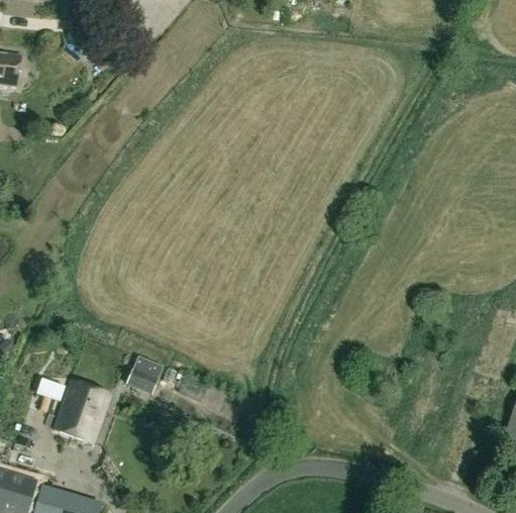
[(0,83),(16,86),(20,53),(0,49),(0,83)]
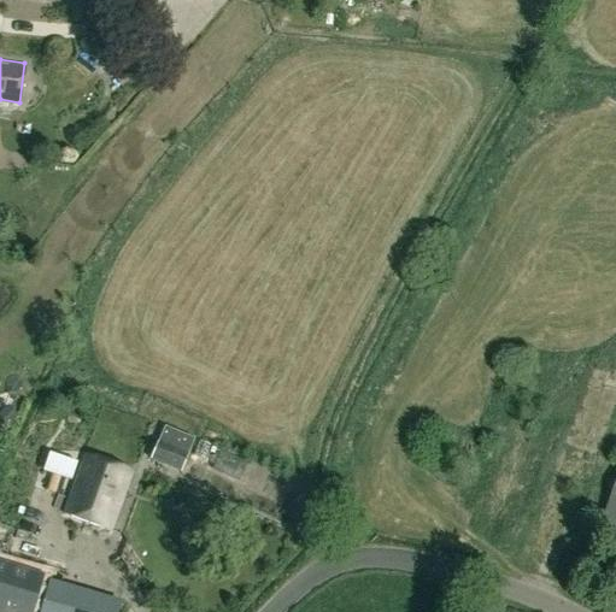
[(180,469),(188,449),(194,435),(164,423),(159,437),(158,437),(150,457),(180,469)]
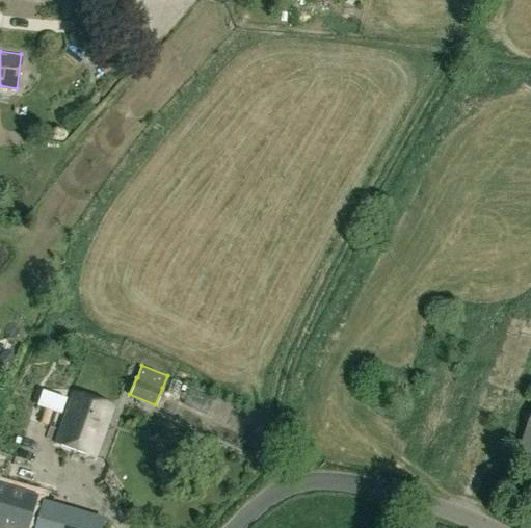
[(0,395),(9,376),(0,372),(0,395)]
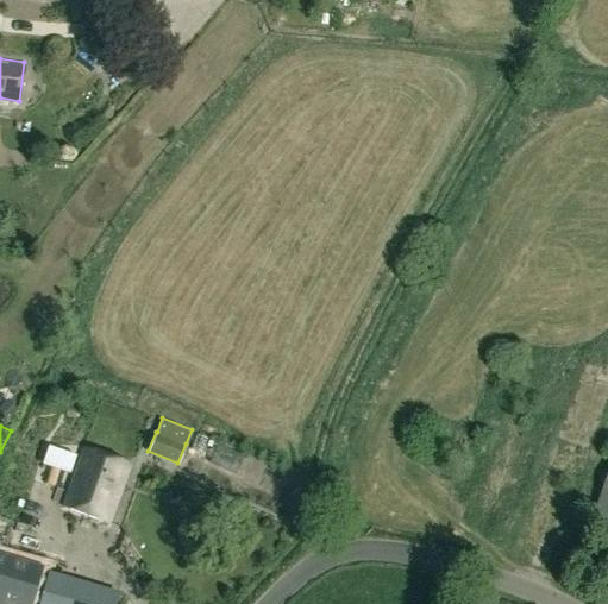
[(127,461),(82,446),(63,503),(108,518),(127,461)]
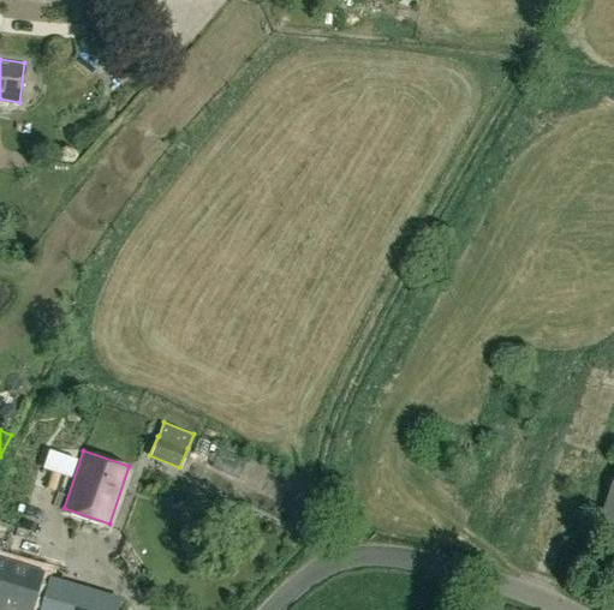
[(613,479),(598,521),(613,526),(613,479)]
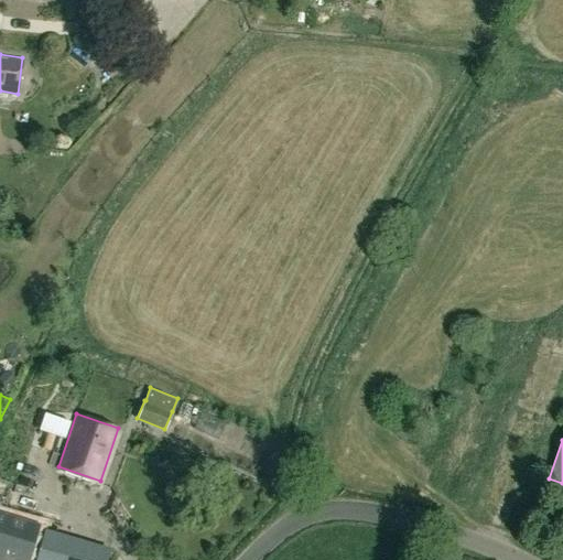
[(0,559),(9,559),(20,521),(0,515),(0,559)]
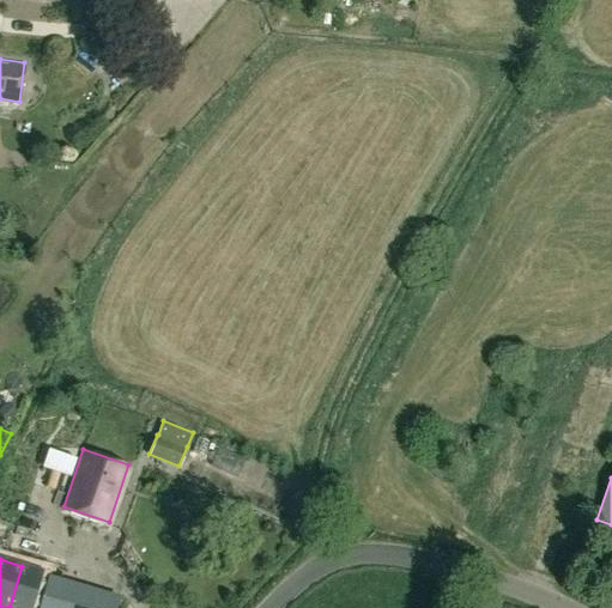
[(116,607),(122,594),(42,572),(30,607),(116,607)]
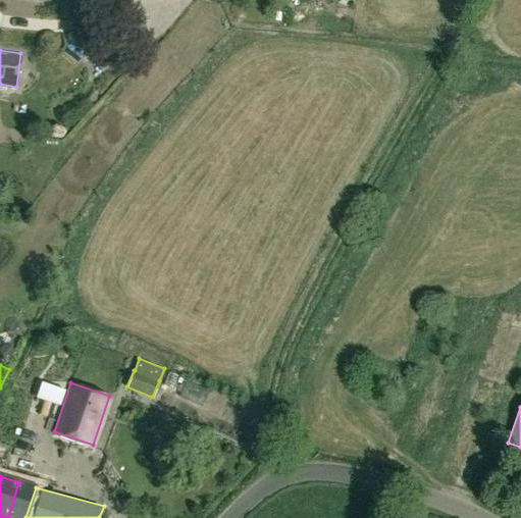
All buildings are outlined.
